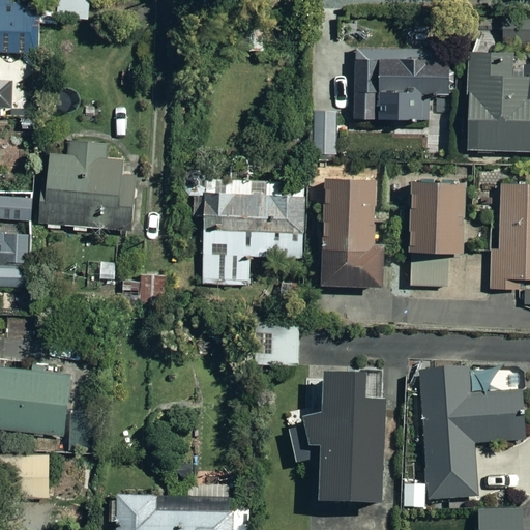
[(0,0),(0,50),(30,49),(29,0),(3,1),(3,0),(0,0)]
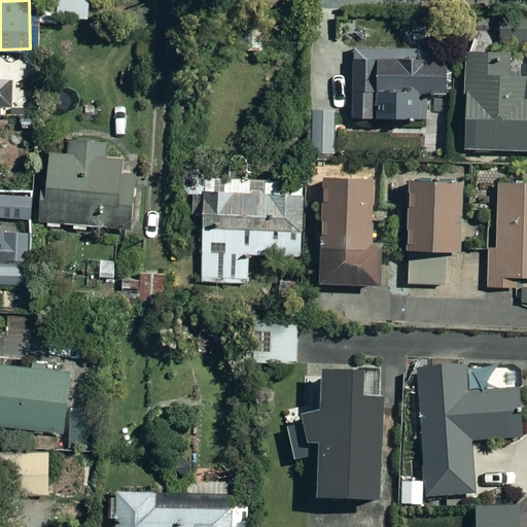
[(88,0),(58,0),(58,19),(88,20),(88,0)]
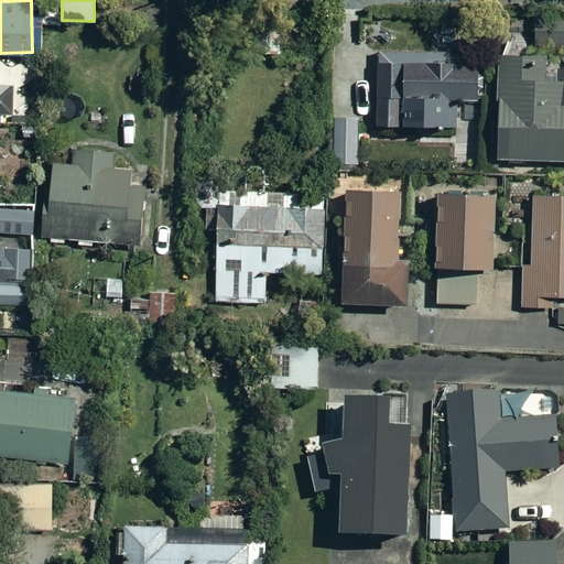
[(563,13),(535,13),(535,40),(563,40),(563,13)]
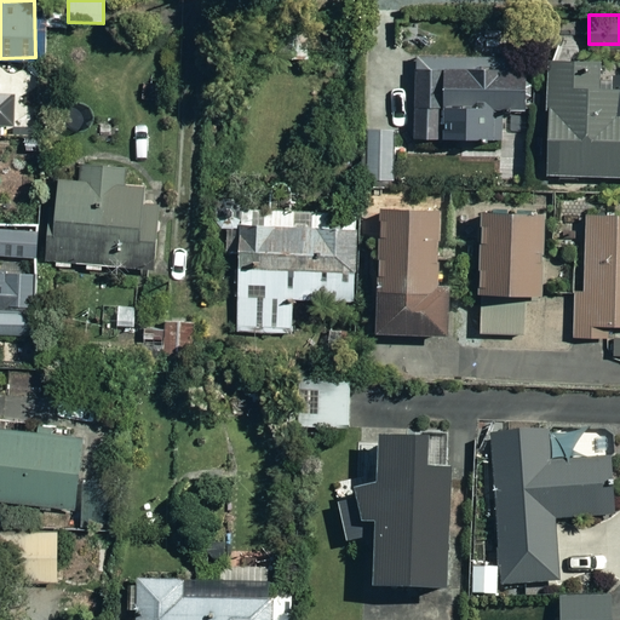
[(521,56),(412,57),(413,139),(500,138),(500,110),(521,110),(521,56)]
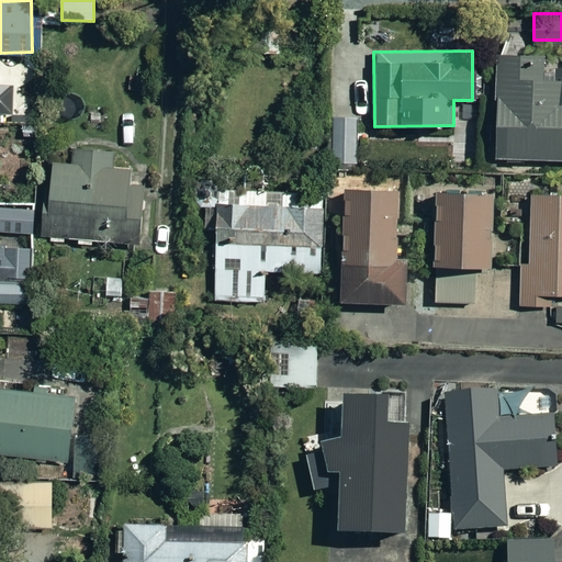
[(561,161),(561,71),(554,71),(554,78),(540,78),(540,58),(495,57),(495,161),(561,161)]
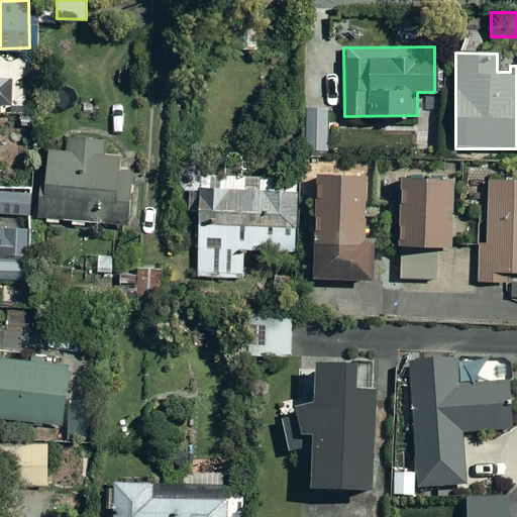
[(327,108),(303,108),(304,152),(328,152),(327,108)]
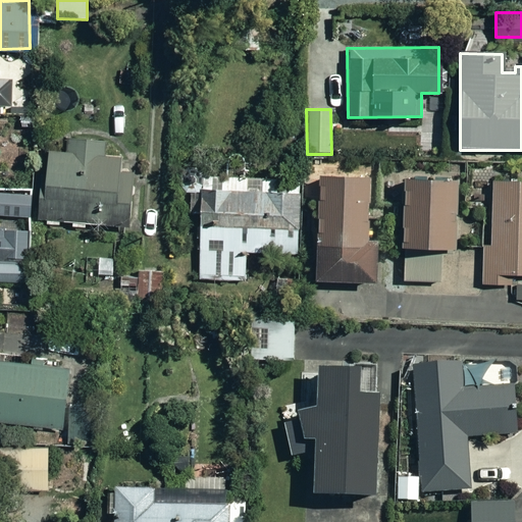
[(45,154),(42,223),(127,226),(129,174),(117,174),(118,157),(103,157),(103,141),(69,140),(69,154),(45,154)]
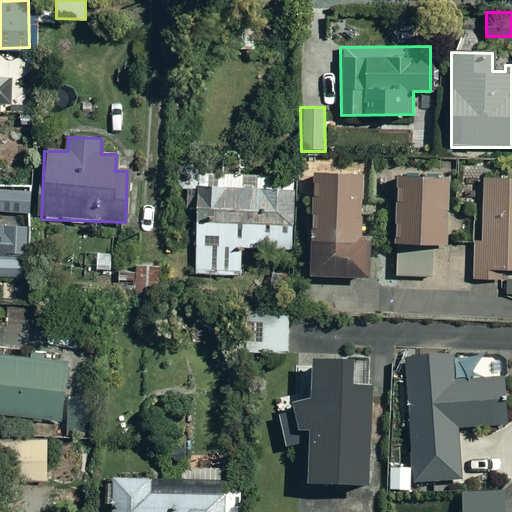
[(292,174),(195,175),(196,275),(242,275),(242,248),(293,247),(292,174)]
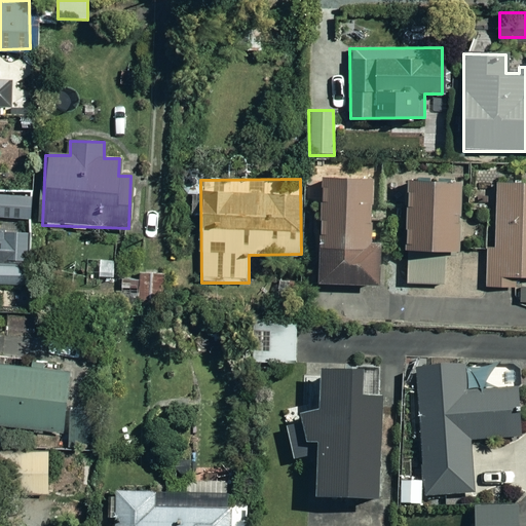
[(367,179),(318,180),(318,285),(377,285),(377,242),(367,242),(367,179)]
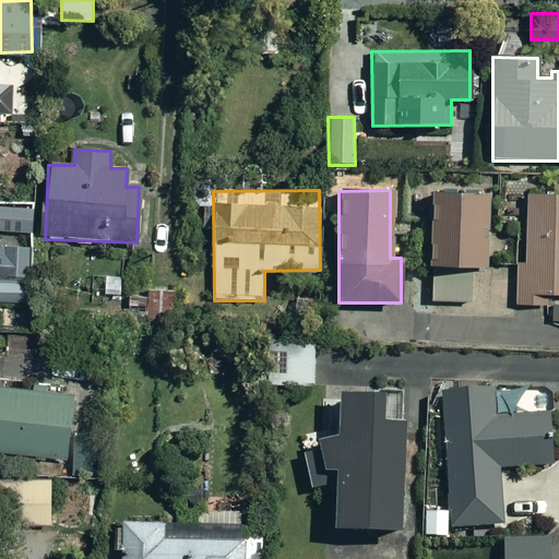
[(558,294),(558,193),(526,194),(527,263),(518,263),(518,305),(546,305),(546,295),(558,294)]
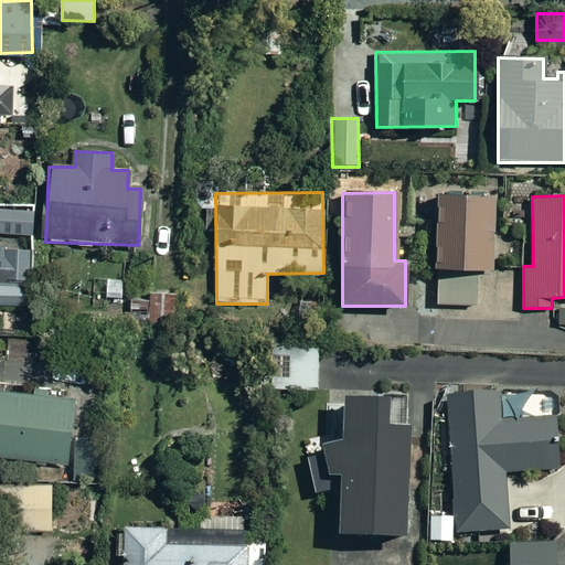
[(489,196),(435,196),(434,305),(477,306),(478,269),(488,269),(489,196)]
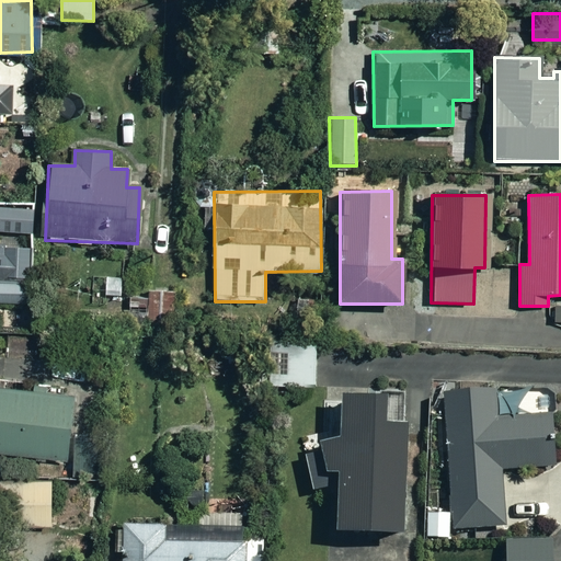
[(36,206),(0,205),(0,233),(35,235),(36,206)]
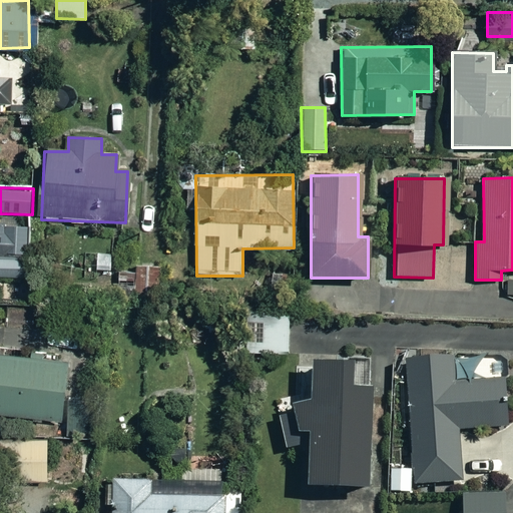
[(0,281),(30,281),(29,221),(0,221),(0,281)]
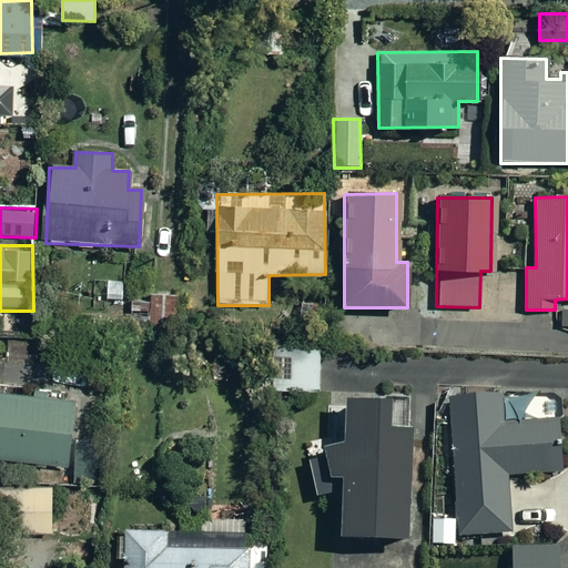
[(133,290),(132,328),(151,330),(151,324),(181,325),(182,291),(133,290)]
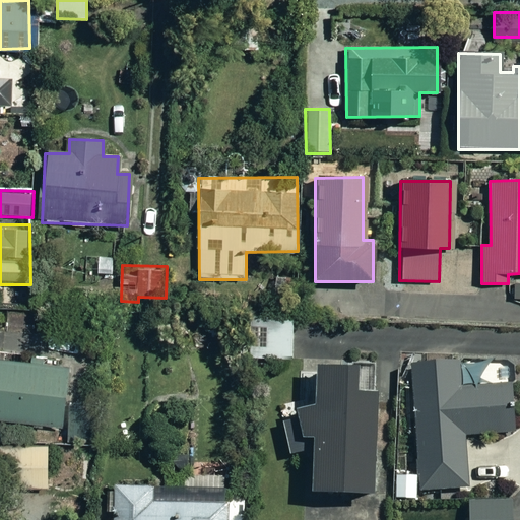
[(295,317),(248,316),(248,359),(295,359),(295,317)]
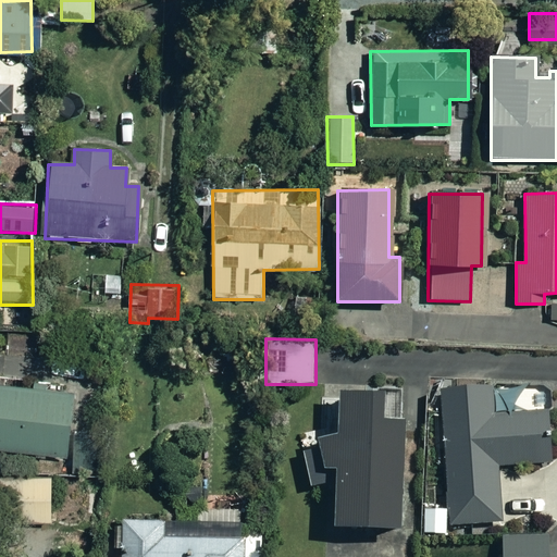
[(1,373),(0,372),(0,443),(60,449),(70,383),(1,373)]
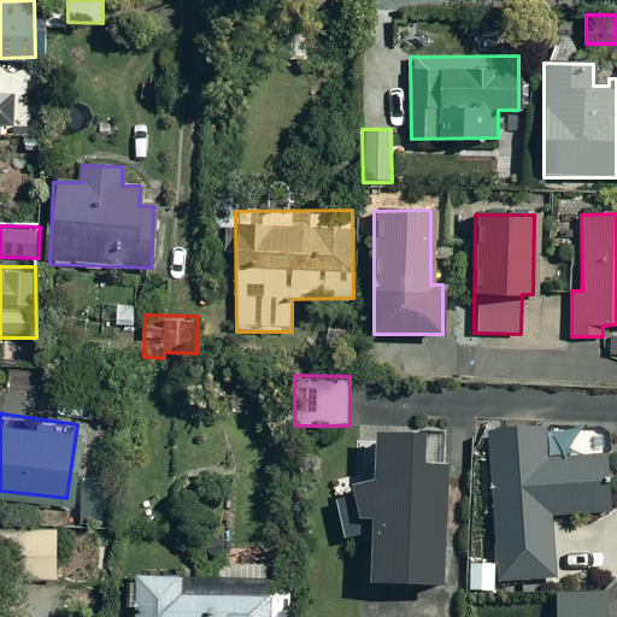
[(469,569),(470,595),(544,591),(544,585),(553,583),(550,518),(612,515),(609,458),(563,460),(562,428),(488,432),(497,568),(469,569)]
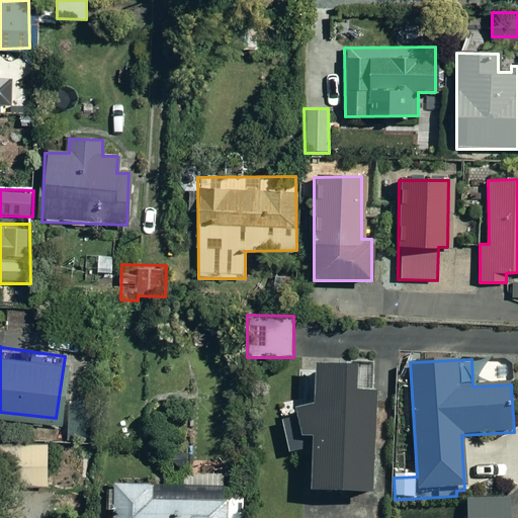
[(312,368),(311,411),(294,411),(295,422),(277,421),(284,452),(309,453),(308,494),(368,495),(371,396),(351,396),(351,369),(312,368)]
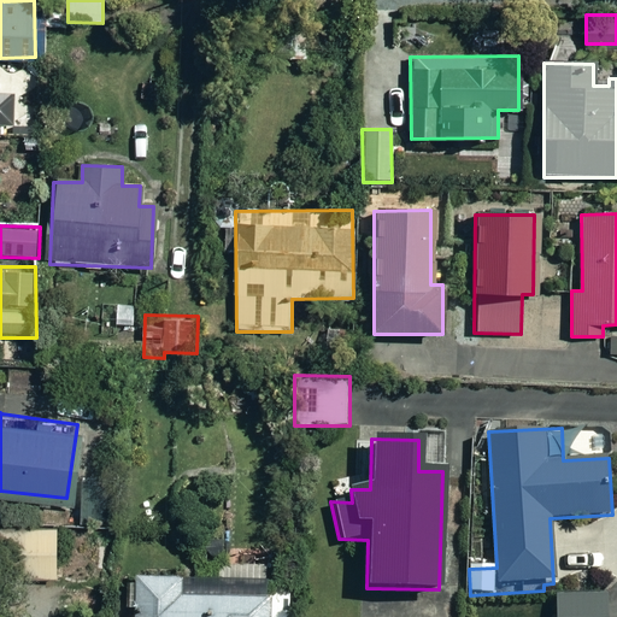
[(56,532),(0,532),(0,579),(57,579),(56,532)]
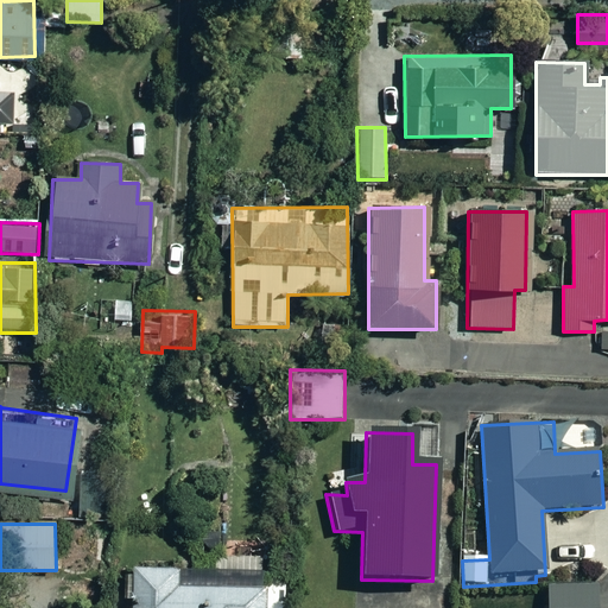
[(176,572),(133,572),(133,607),(264,607),(264,589),(176,590),(176,572)]
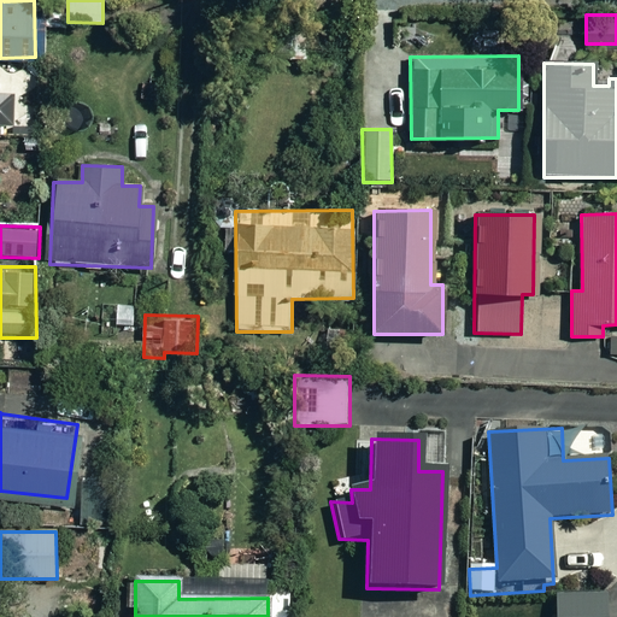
[(610,616),(610,595),(556,598),(556,616),(610,616)]
